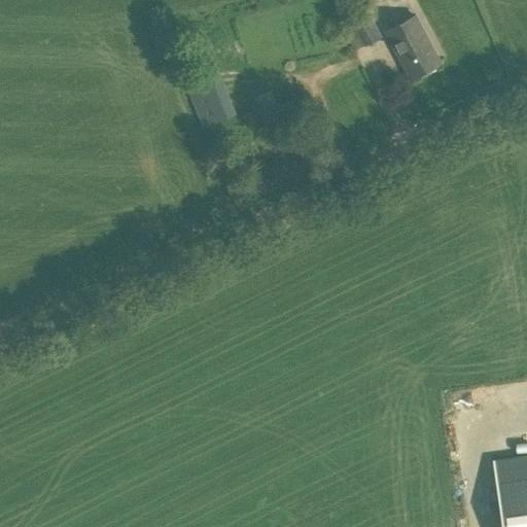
[(363,46),(381,37),(369,13),(351,23),(363,46)]
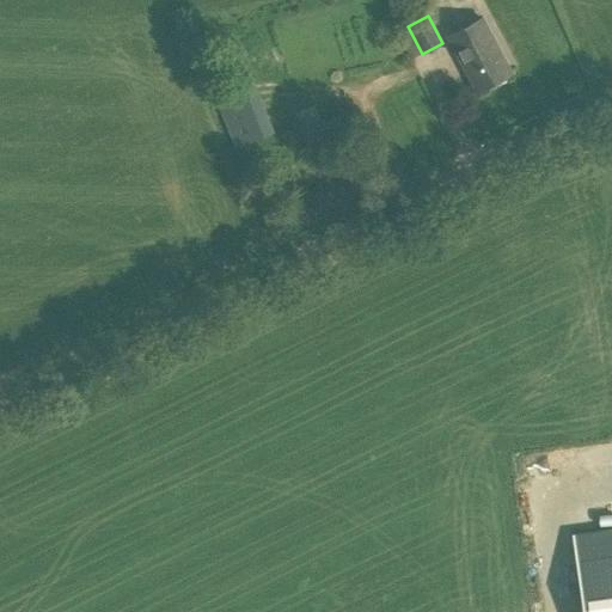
[(478,91),(495,81),(472,38),(454,47),(478,91)]
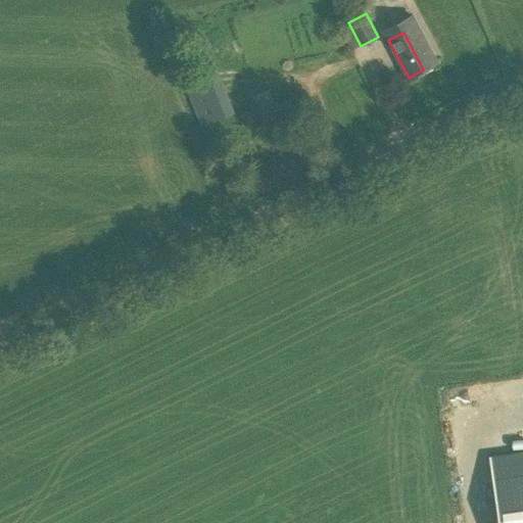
[(228,99),(195,112),(201,127),(234,113),(228,99)]
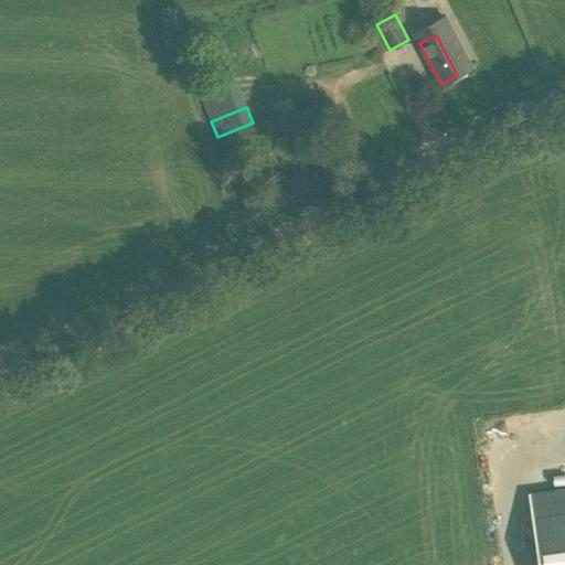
[(279,120),(284,131),(304,124),(299,113),(279,120)]
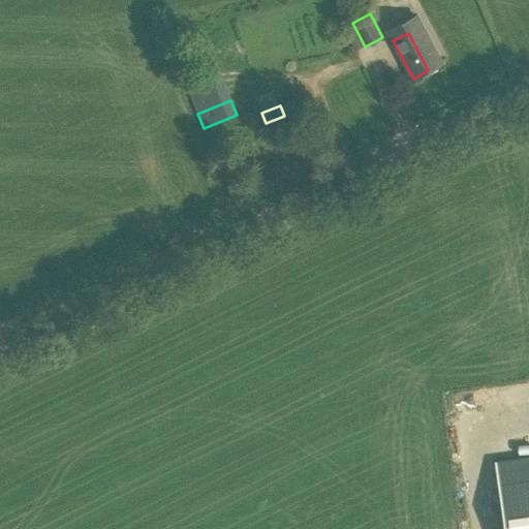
[(528,528),(528,456),(494,461),(503,528),(528,528)]
